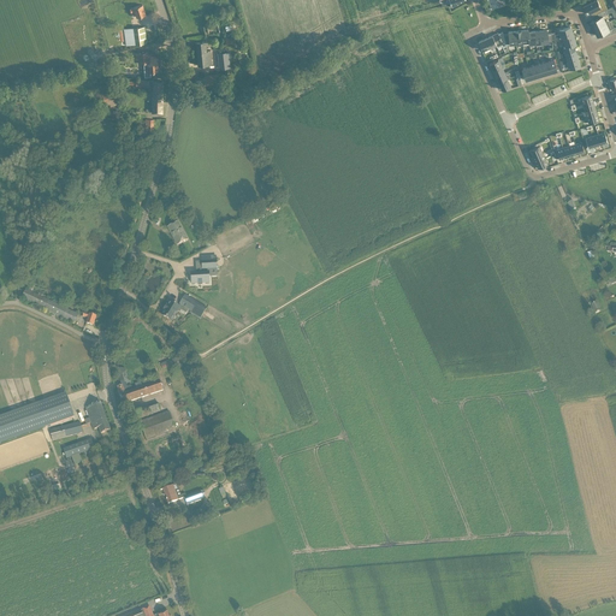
[(598,0),(594,0),(584,6),(584,7),(585,9),(587,13),(591,12),(596,10),(598,13),(606,10),(608,9),(605,5),(600,4),(598,0)]
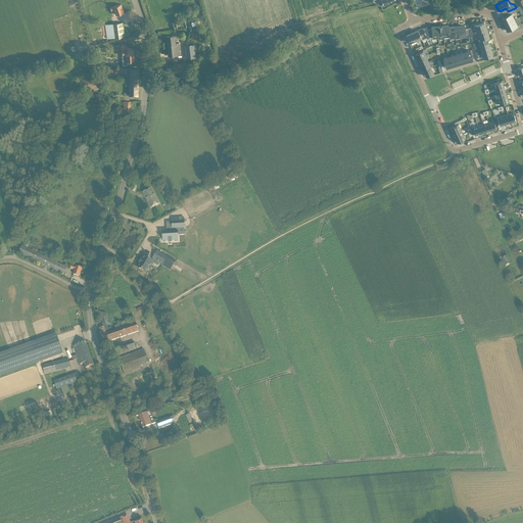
[(121,4),(116,5),(113,6),(110,7),(111,11),(114,10),(116,14),(124,12),(121,4)]
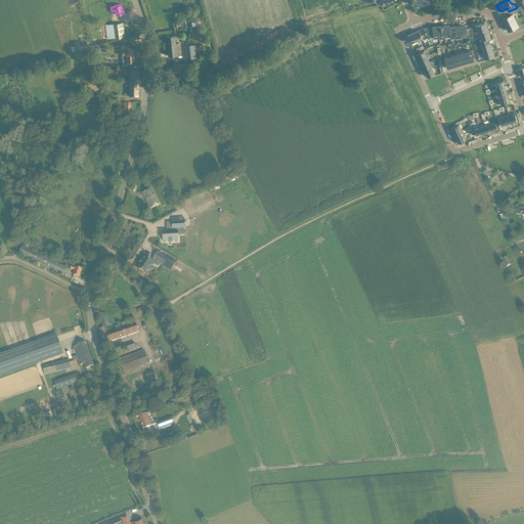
[(102,15),(99,7),(94,8),(97,19),(103,17),(104,20),(111,19),(110,13),(102,15)]
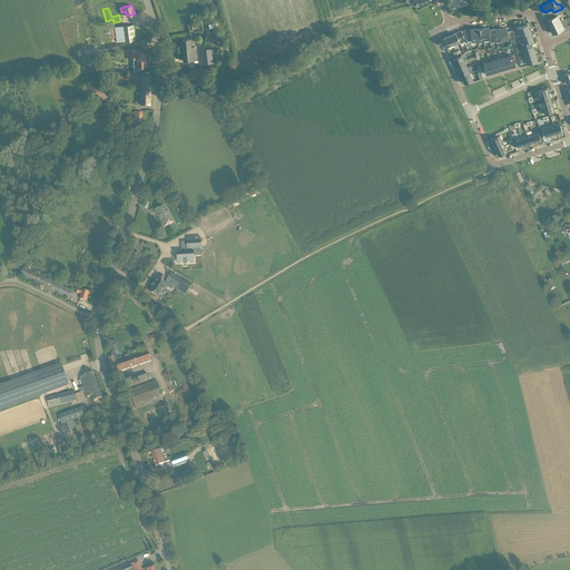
[(561,21),(558,15),(562,12),(561,9),(553,12),(554,16),(547,20),(550,26),(561,21)]
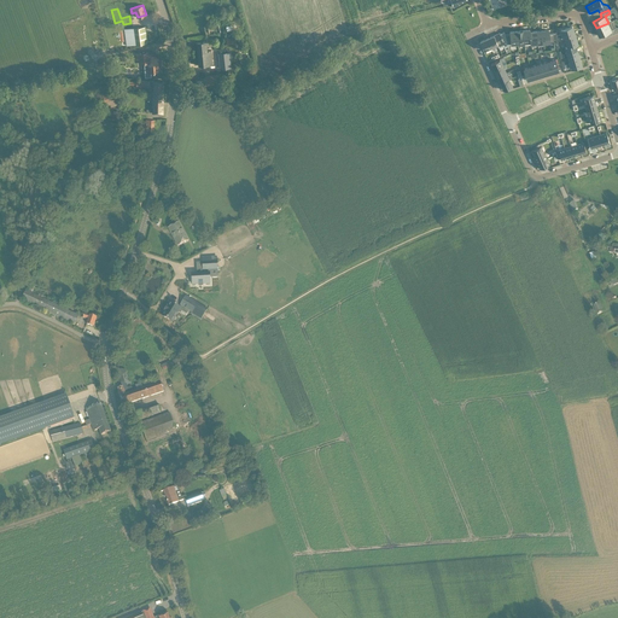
[(219,23),(205,27),(207,35),(221,33),(219,23)]
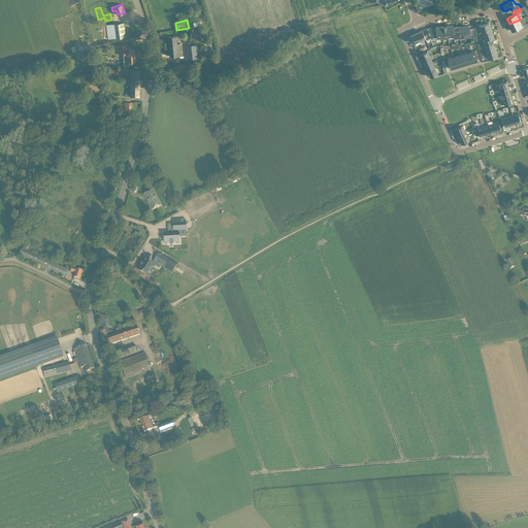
[(527,27),(527,22),(523,25),(520,20),(509,24),(513,31),(522,26),(523,29),(527,27)]
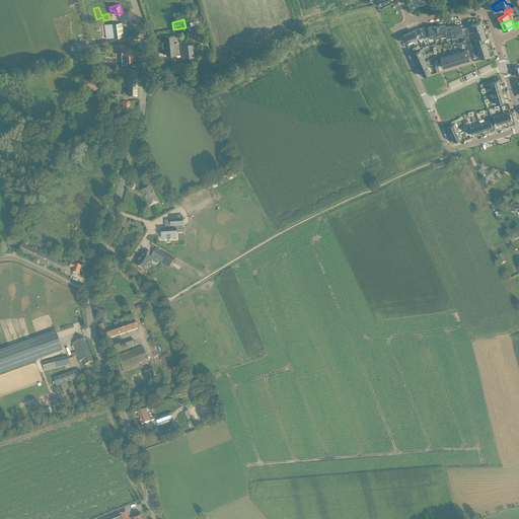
[(105,38),(124,35),(122,21),(104,24),(105,38)]
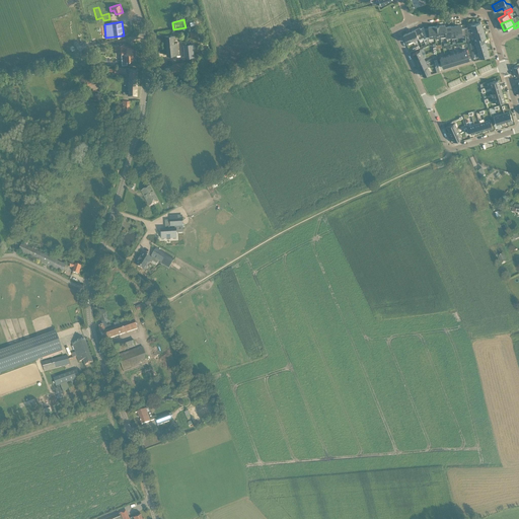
[(464,27),(464,28),(465,33),(468,33),(467,32),(473,30),(472,30),(483,27),(480,22),(470,25),(471,28),(467,29),(467,27),(464,27)]
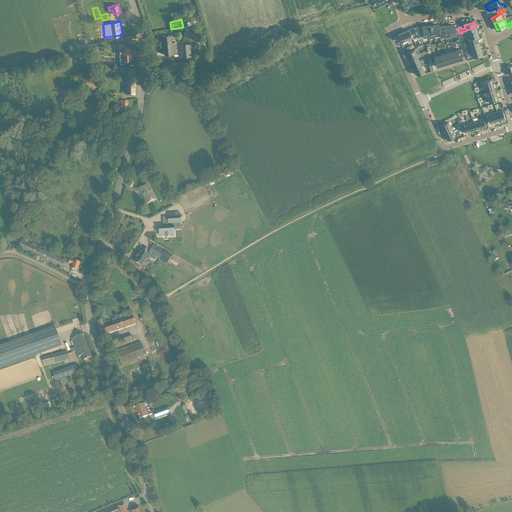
[(454,25),(449,25),(450,35),(459,34),(459,33),(458,28),(455,28),(454,25)]
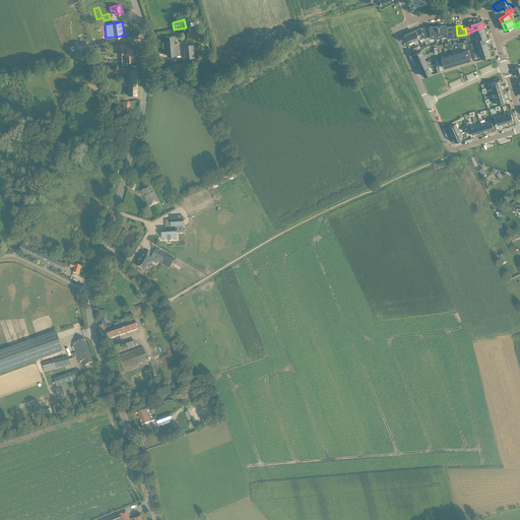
[(415,29),(418,37),(419,40),(424,38),(426,44),(429,43),(428,39),(426,30),(425,28),(425,26),(420,28),(420,27),(415,29)]
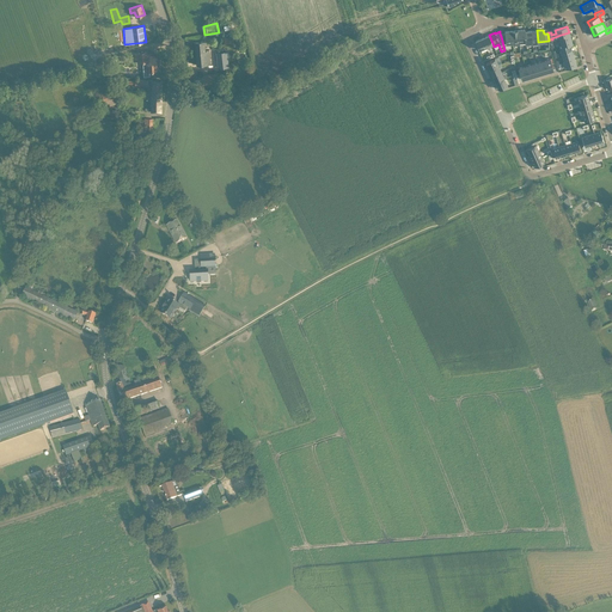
[(224,36),(224,46),(237,44),(236,35),(233,35),(233,37),(226,37),(226,36),(224,36)]
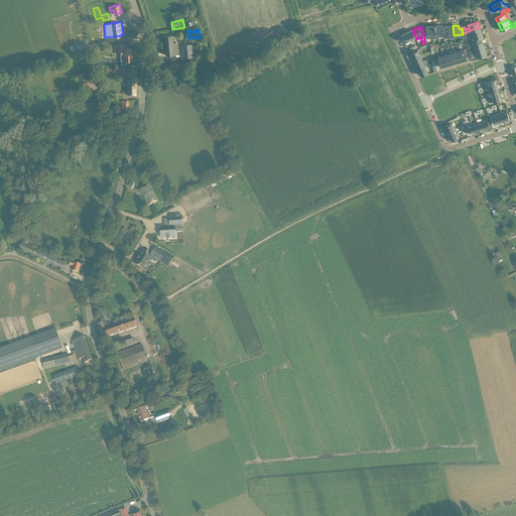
[(412,29),(407,32),(410,39),(415,36),(412,29)]
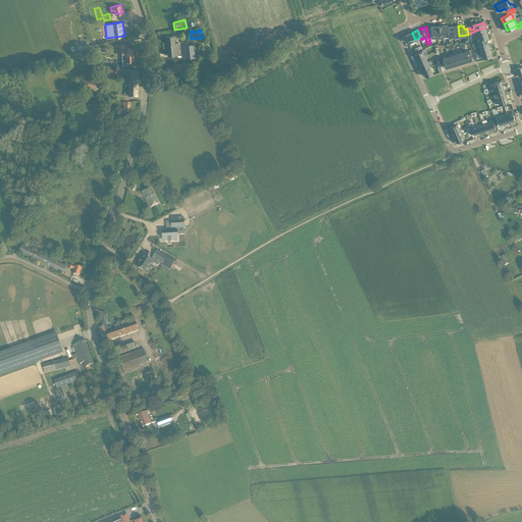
[(410,34),(406,35),(409,42),(415,40),(412,33),(410,34)]
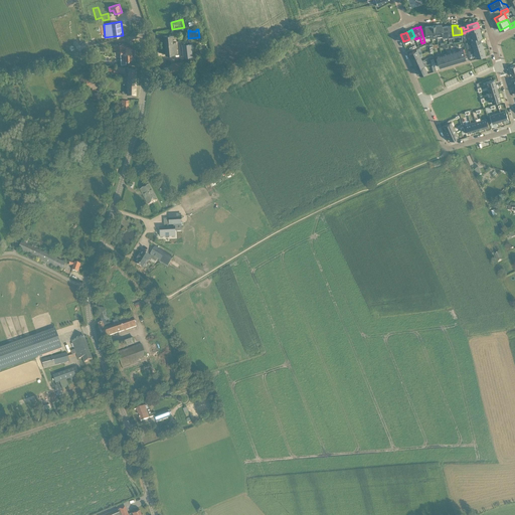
[(172,34),(168,34),(164,35),(165,54),(177,53),(176,41),(173,42),(172,34)]
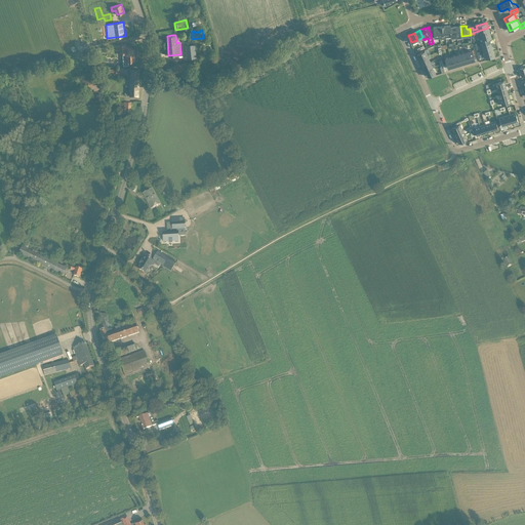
[(118,46),(116,46),(116,48),(118,48),(119,54),(122,53),(123,57),(123,66),(128,66),(128,62),(129,62),(134,61),(134,52),(127,53),(126,44),(121,45),(118,45),(118,46)]
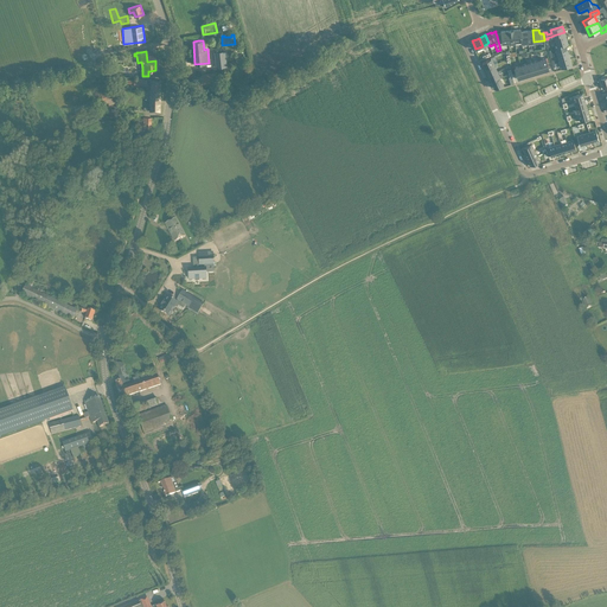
[(224,52),(215,52),(217,66),(227,65),(224,52)]
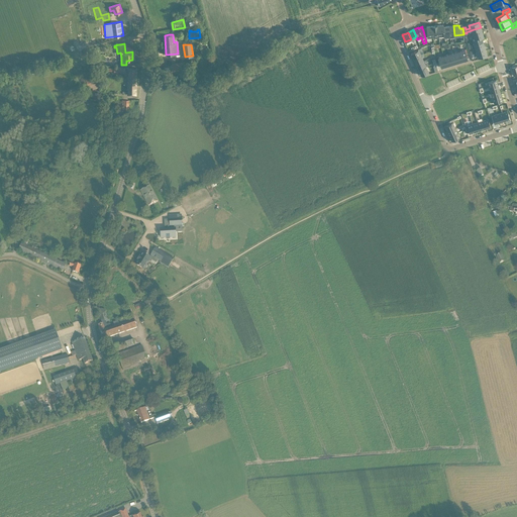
[(418,49),(411,53),(414,59),(421,56),(418,49)]
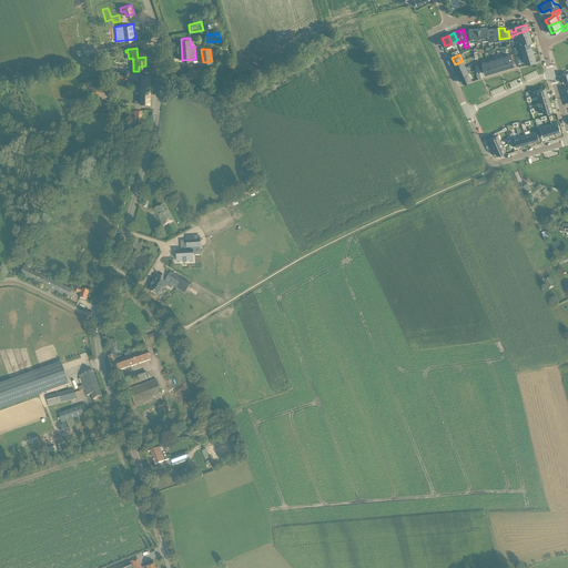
[(510,54),(505,56),(508,67),(514,64),(510,54)]
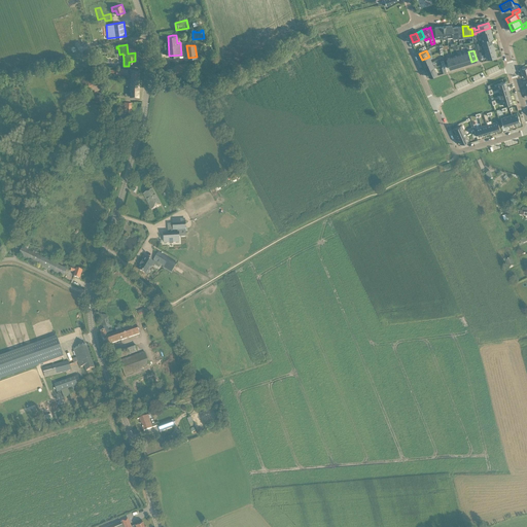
[(468,51),(462,54),(465,64),(471,62),(468,51)]
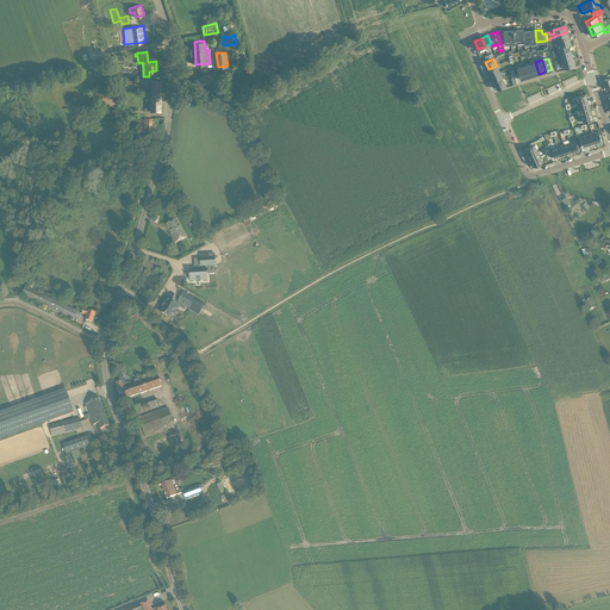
[(535,62),(529,64),(533,75),(539,74),(535,62)]
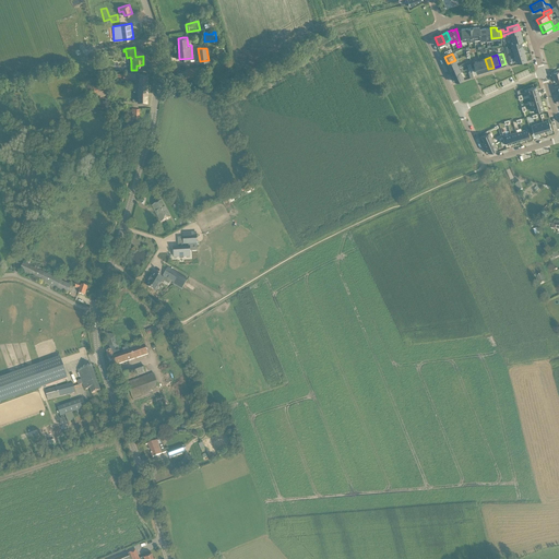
[(108,61),(104,62),(105,69),(116,68),(115,58),(108,59),(108,61)]
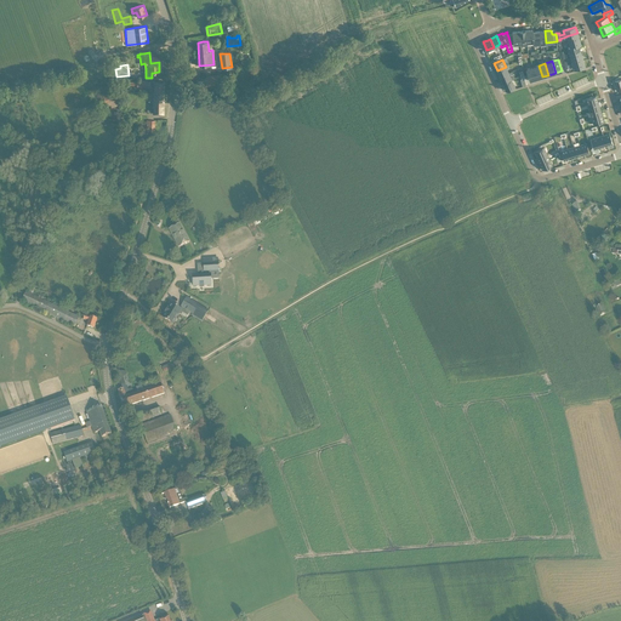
[(539,66),(533,67),(536,79),(542,77),(539,66)]
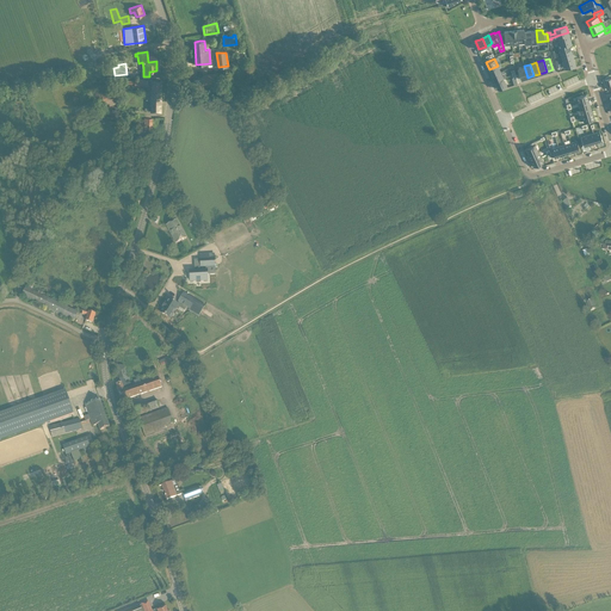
[(498,66),(489,69),(492,75),(500,72),(498,66)]
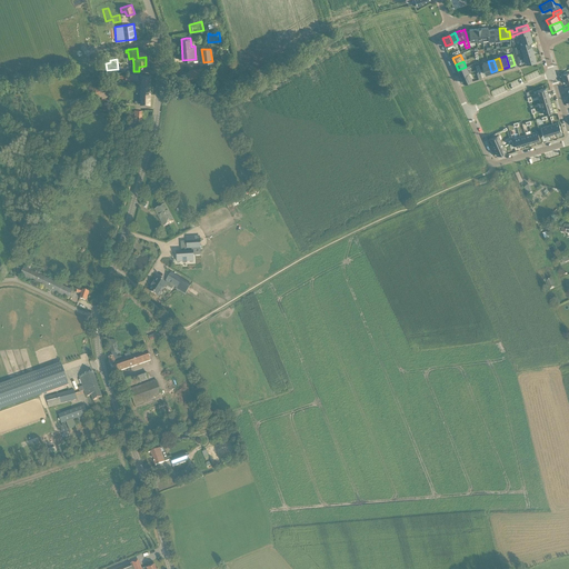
[(488,61),(482,63),(486,73),(491,72),(488,61)]
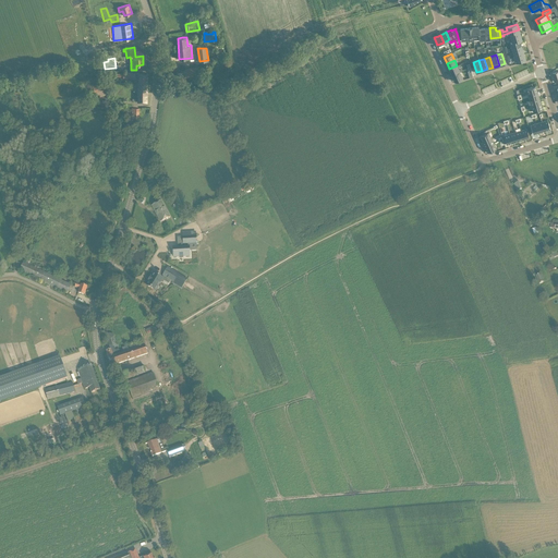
[(457,65),(449,69),(452,75),(460,71),(457,65)]
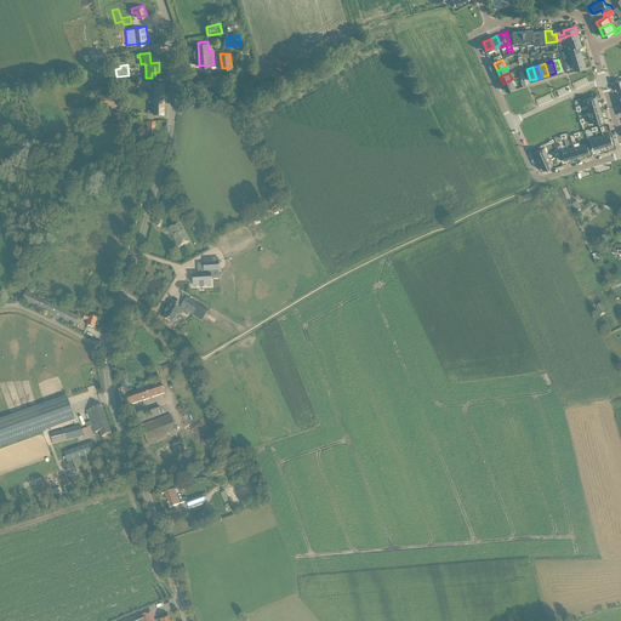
[(221,74),(208,77),(201,78),(203,89),(222,85),(221,74)]
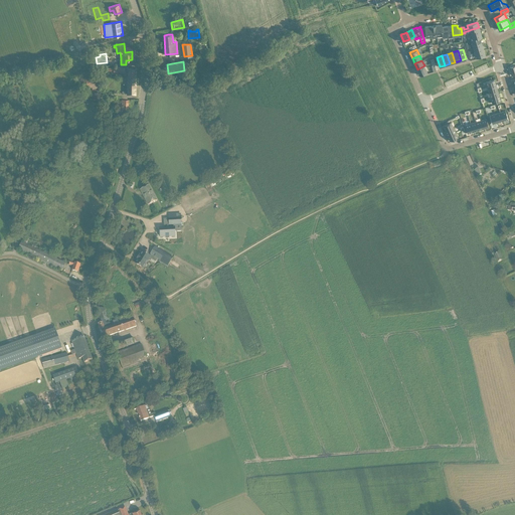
[(424,65),(417,69),(419,74),(426,71),(424,65)]
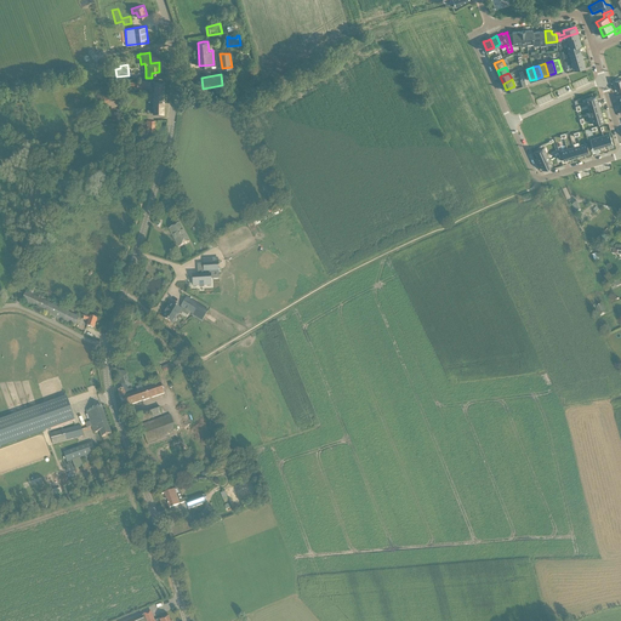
[(154,114),(158,114),(164,114),(164,81),(154,81),(154,114)]
